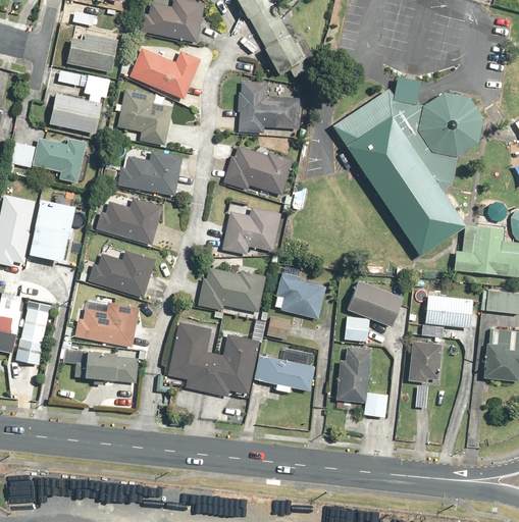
[(144,13),(141,32),(198,41),(204,4),(180,0),(175,0),(174,7),(153,3),(151,14),(144,13)]
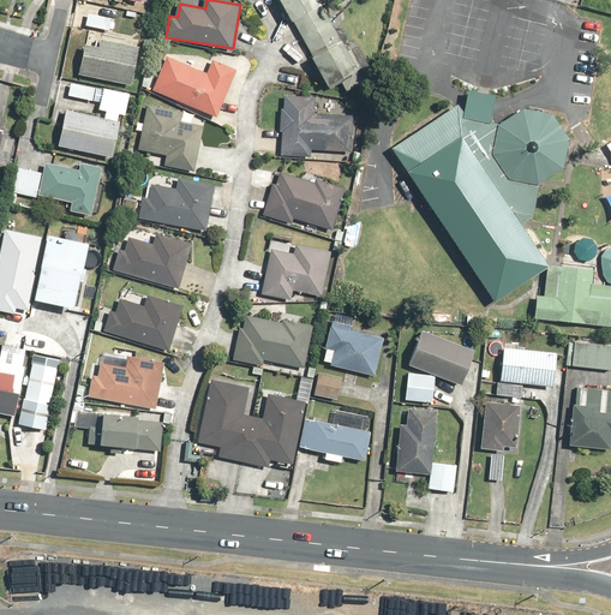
[(366,75),(317,1),(317,0),(273,0),(289,24),(293,22),(315,55),(307,60),(329,91),(341,83),(346,89),(366,75)]
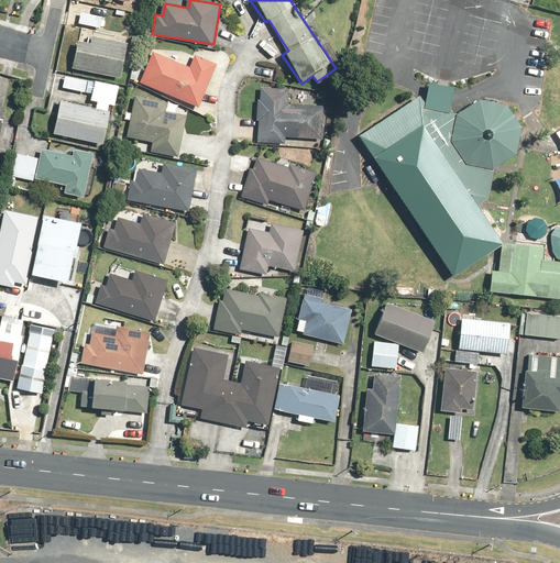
[(106,14),(84,11),(83,21),(103,25),(106,14)]
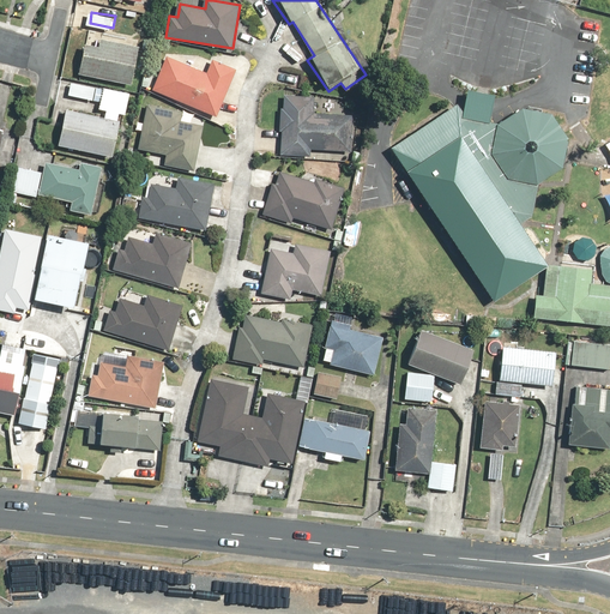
[(98,47),(84,43),(79,73),(131,83),(138,41),(101,35),(98,47)]
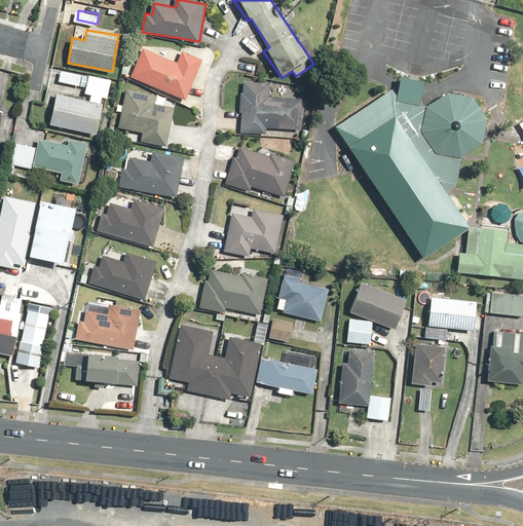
[(143,47),(128,77),(184,102),(202,61),(182,51),(177,63),(143,47)]
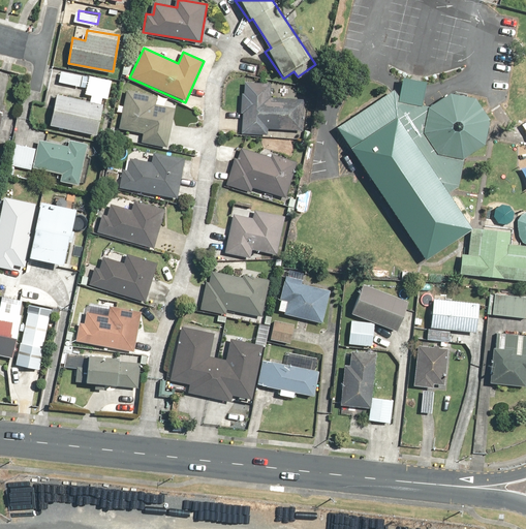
[(84,76),(62,72),(60,84),(82,88),(84,76)]
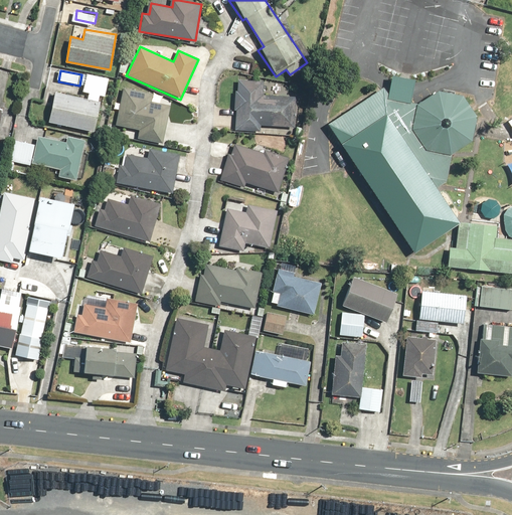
[(329,128),(415,264),(460,231),(434,189),(460,169),(459,151),(473,134),(477,115),(474,109),(470,97),(450,93),(433,100),(428,90),(389,76),(379,86),(329,128)]
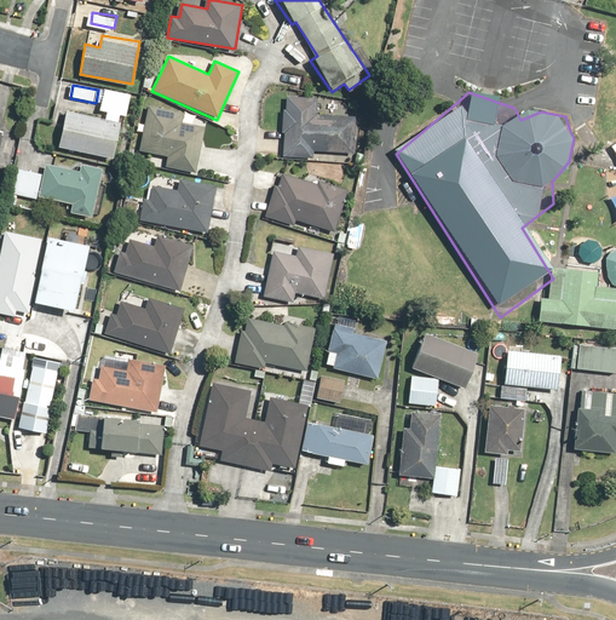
[(286,133),(285,156),(312,159),(314,153),(351,155),(355,124),(318,120),(321,98),(291,96),(289,110),(285,110),(282,133),(286,133)]
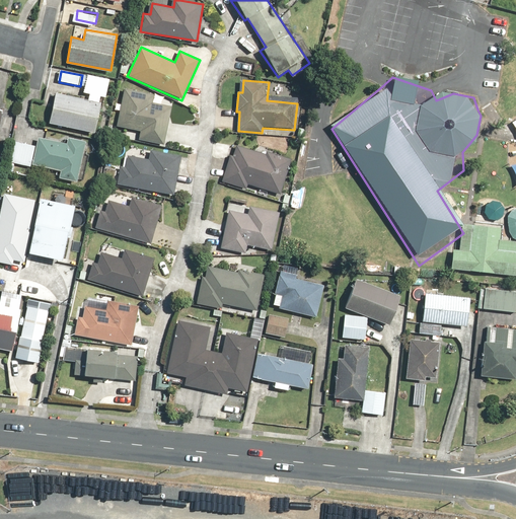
[(155,94),(126,88),(118,126),(139,131),(137,140),(165,146),(173,107),(153,103),(155,94)]
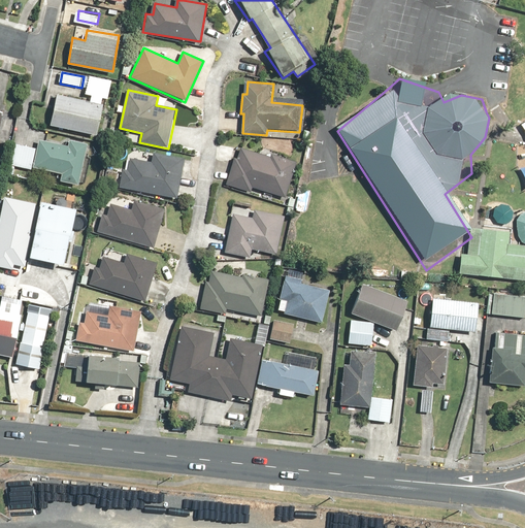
[(103,107),(55,97),(48,128),(96,138),(103,107)]
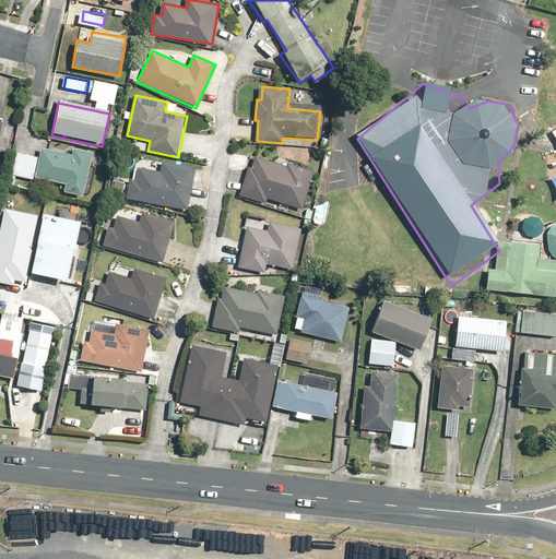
[(44,146),(43,149),(35,177),(64,185),(62,192),(82,198),(94,155),(74,150),(72,155),(44,146)]
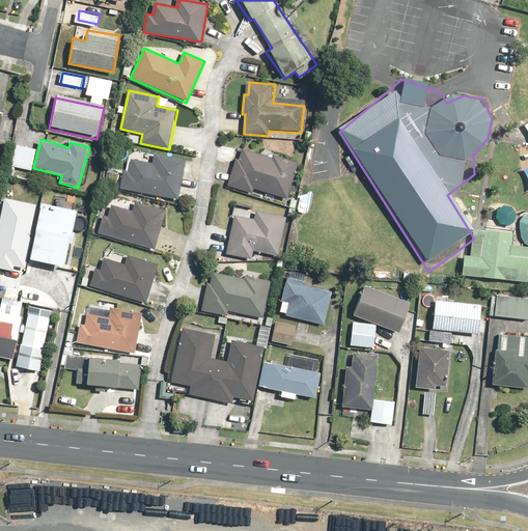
[(35,149),(17,145),(11,166),(31,171),(35,149)]
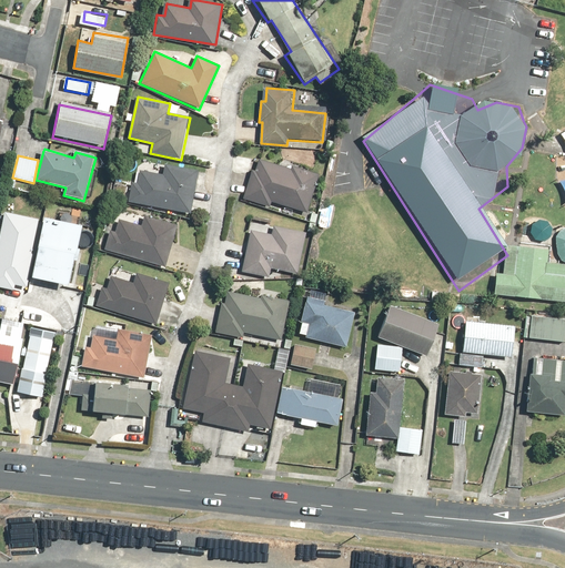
[(254,171),(243,195),(269,206),(272,200),(305,214),(323,175),(296,164),(293,172),(262,158),(255,171),(254,171)]
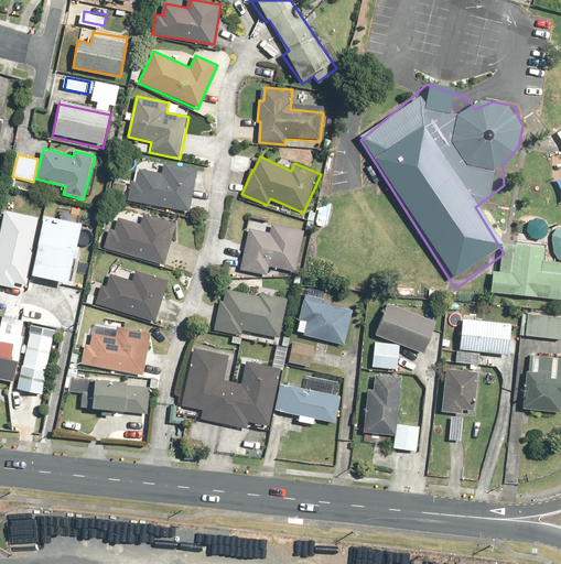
[(130,181),(126,202),(190,213),(197,171),(164,165),(163,174),(139,170),(137,182),(130,181)]
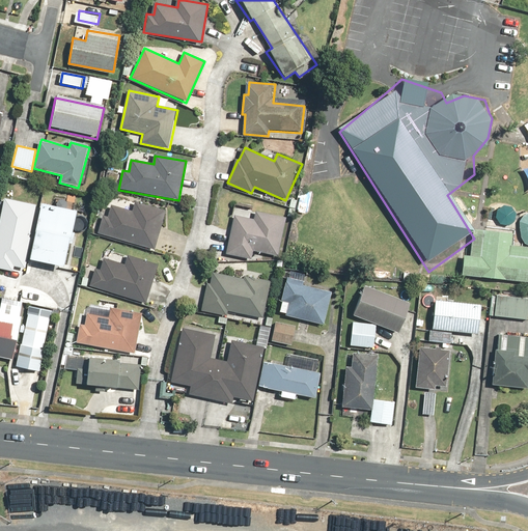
[(40,201),(6,195),(0,226),(0,263),(16,267),(17,262),(27,264),(40,201)]
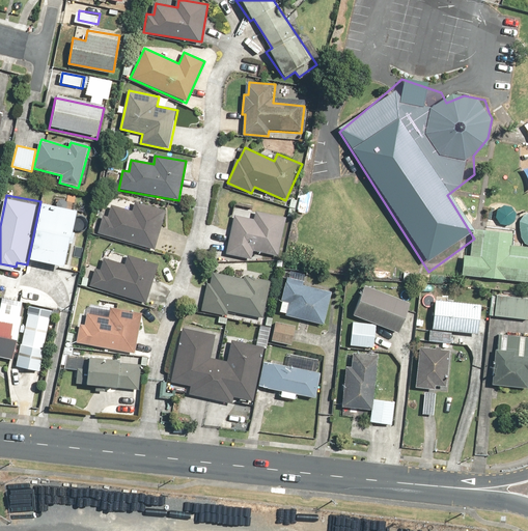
[(83,206),(45,198),(32,257),(71,266),(83,206)]
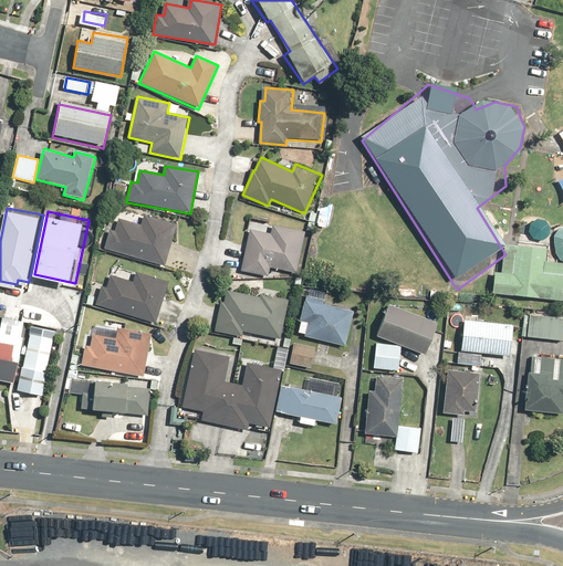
[(111,229),(105,247),(163,265),(176,226),(145,215),(142,226),(122,219),(117,231),(111,229)]
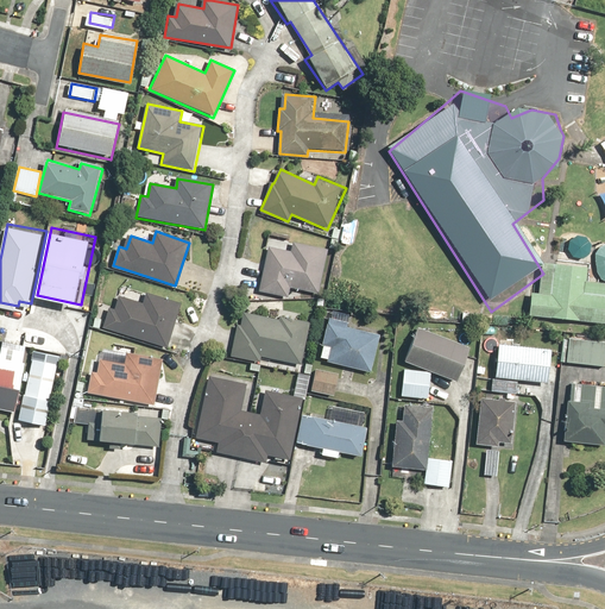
[(292,252),(269,246),(258,292),(285,299),(288,288),(315,295),(326,250),(295,242),(292,252)]
